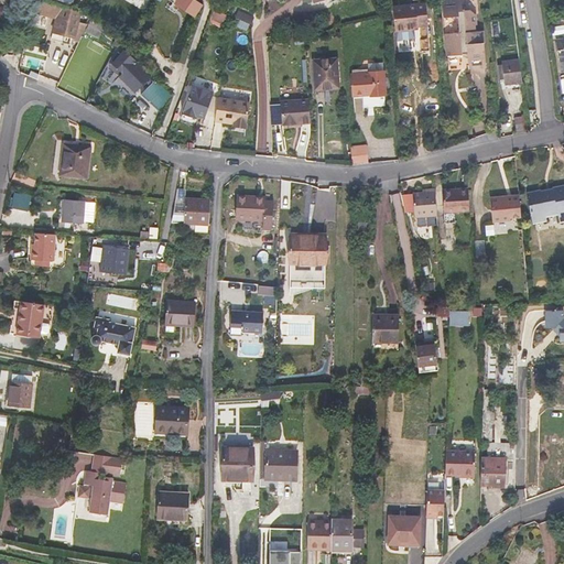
[(80,11),(41,0),(35,0),(33,11),(56,19),(51,39),(72,44),(80,11)]
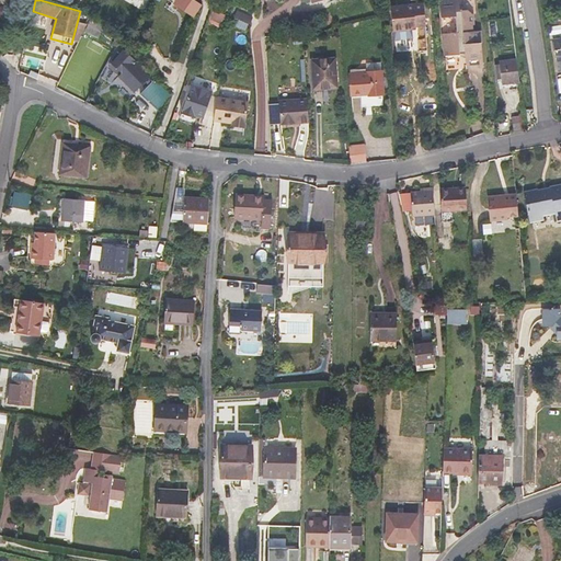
[(194,18),(203,4),(195,0),(174,0),(173,3),(194,18)]
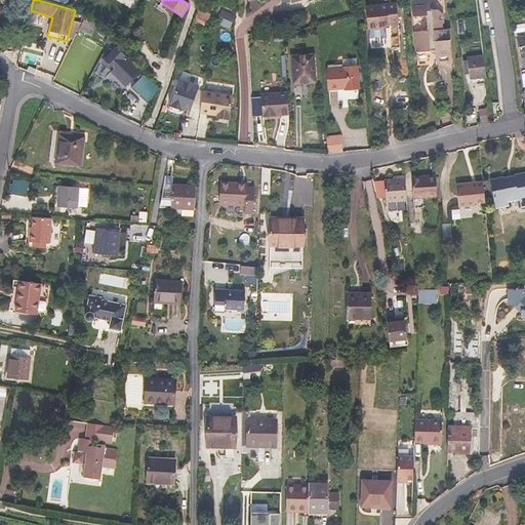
[(452,59),(450,29),(442,29),(442,24),(444,24),(443,13),(438,9),(433,9),(432,0),(411,0),(413,16),(427,15),(429,31),(415,32),(416,52),(431,51),(431,50),(436,49),(437,62),(452,59)]
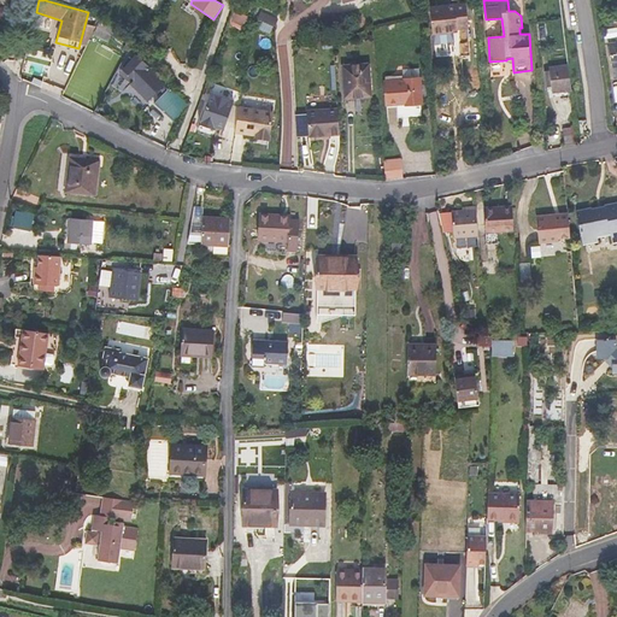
[(469,28),(465,4),(430,7),(433,35),(457,31),(457,29),(469,28)]
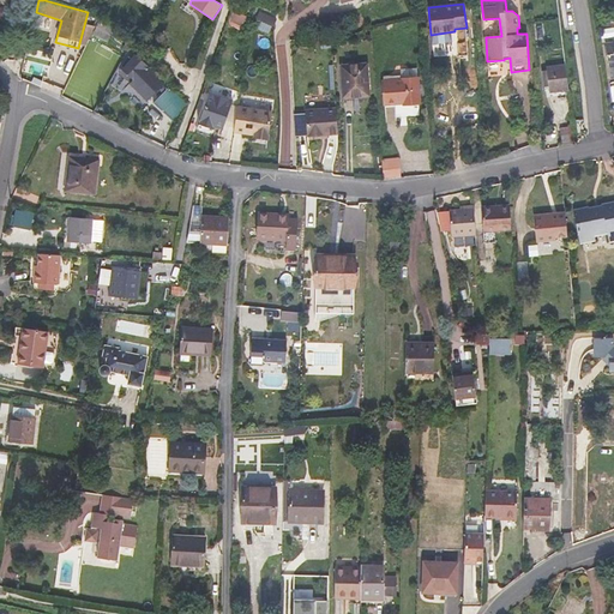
[(232,11),(226,25),(240,30),(246,16),(232,11)]
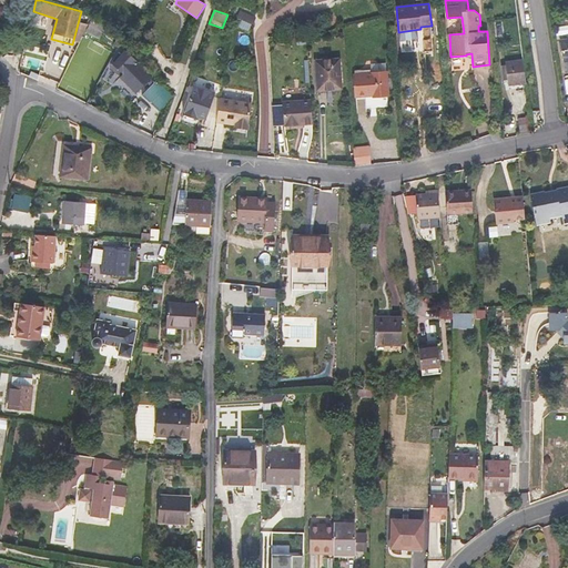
[(250,30),(255,17),(243,11),(237,24),(250,30)]
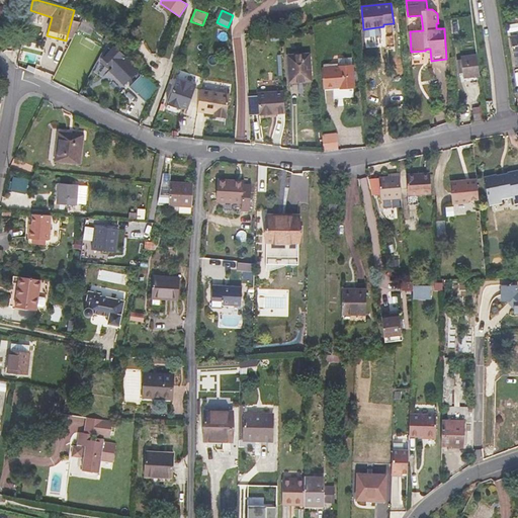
[(90,34),(95,24),(86,20),(88,16),(84,13),(82,18),(83,19),(79,28),(90,34)]
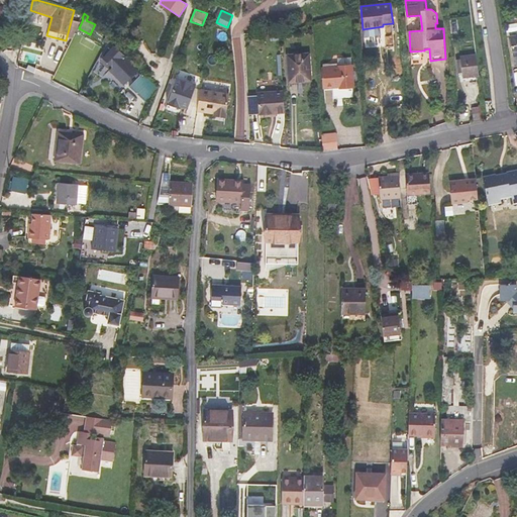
[(112,43),(115,39),(111,34),(107,41),(112,43)]
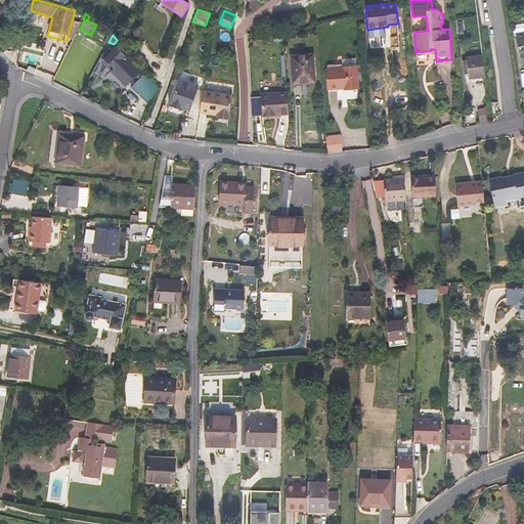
[(141,71),(117,46),(104,58),(115,68),(111,72),(125,87),(141,71)]
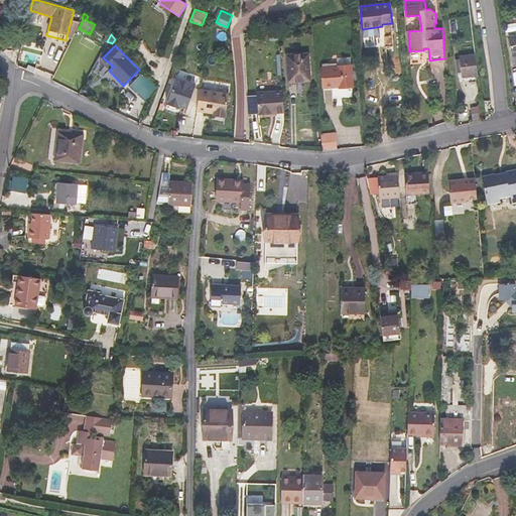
[(310,81),(308,53),(286,55),(288,83),(310,81)]
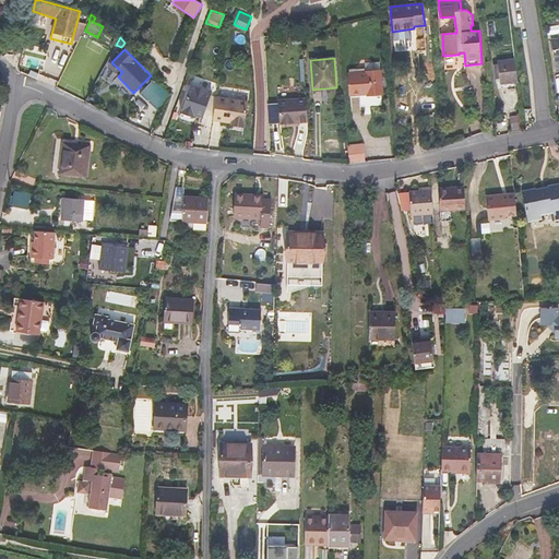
[(519,82),(515,59),(498,61),(498,64),(494,66),(496,79),(500,79),(501,84),(519,82)]
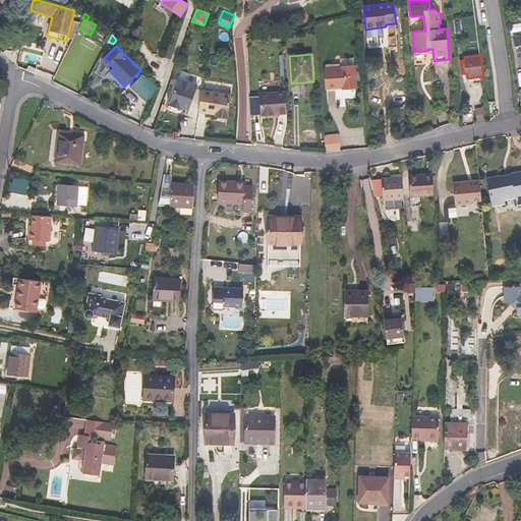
[(114,67),(104,58),(100,62),(110,71),(114,67)]
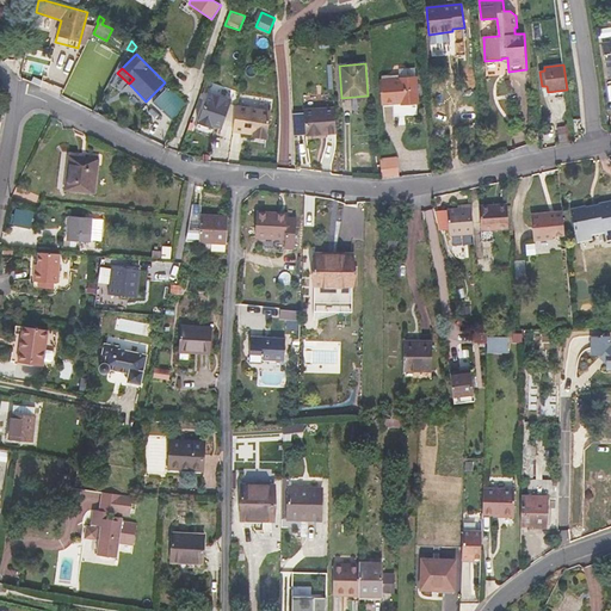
[(418,103),(415,68),(399,69),(400,79),(381,81),(383,105),(401,103),(401,104),(418,103)]
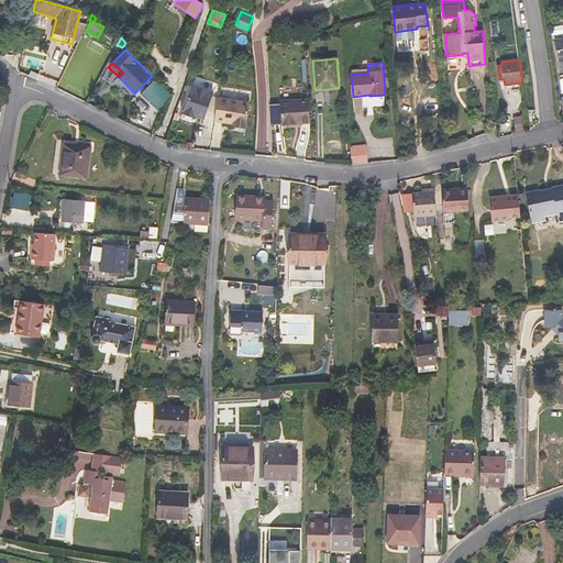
[(155,81),(142,96),(162,114),(170,96),(155,81)]
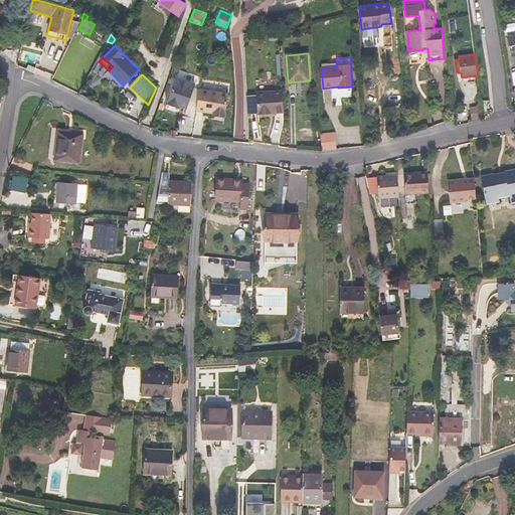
[(192,93),(174,84),(164,110),(175,115),(176,112),(183,115),(192,93)]
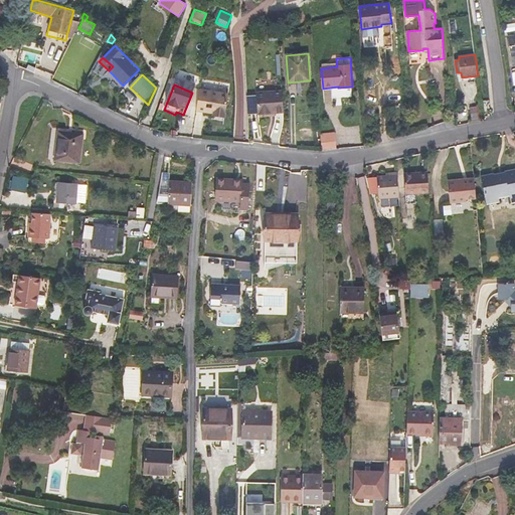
[(284,113),(282,91),(256,93),(259,115),(284,113)]
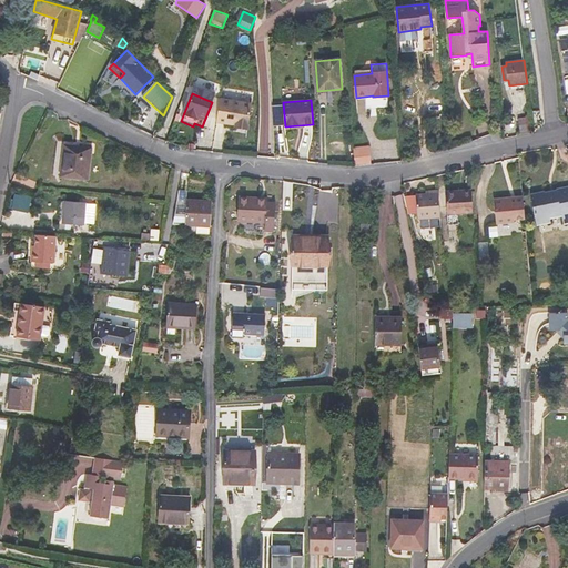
[(252,105),(220,101),(216,124),(235,127),(235,130),(247,131),(252,105)]
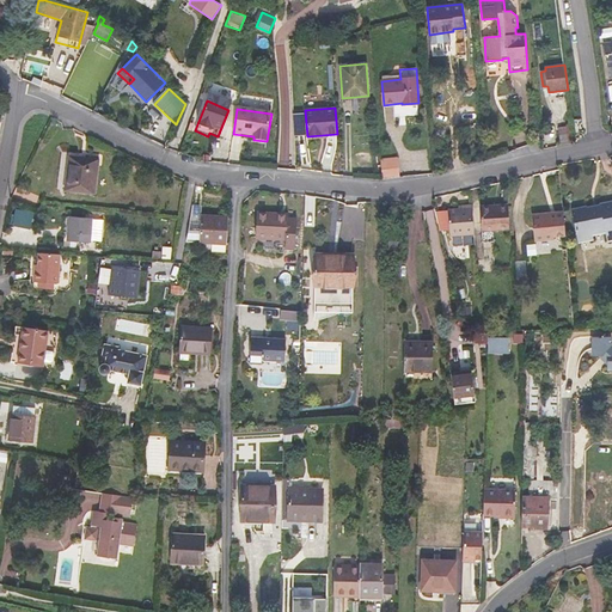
[(569,142),(567,126),(558,127),(561,144),(569,142)]
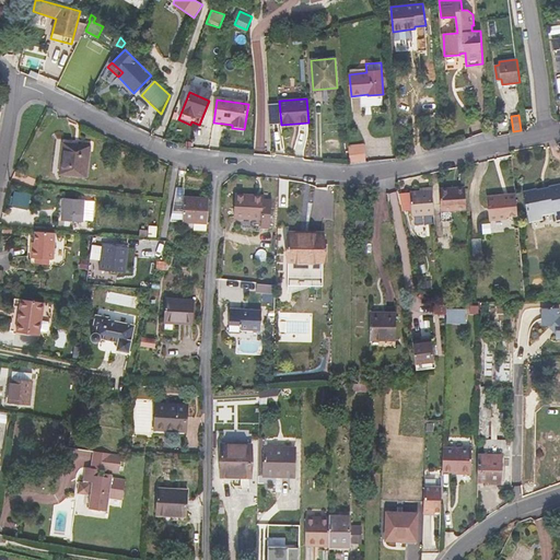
[(88,177),(91,144),(62,141),(59,174),(88,177)]
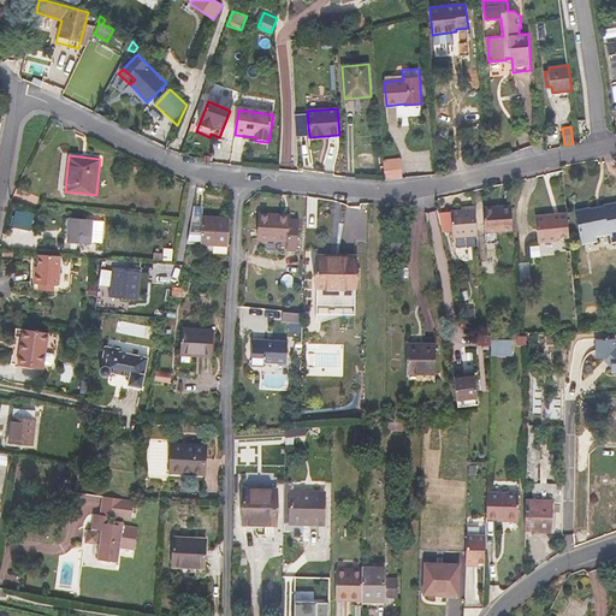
[(402,178),(400,157),(383,159),(385,179),(402,178)]
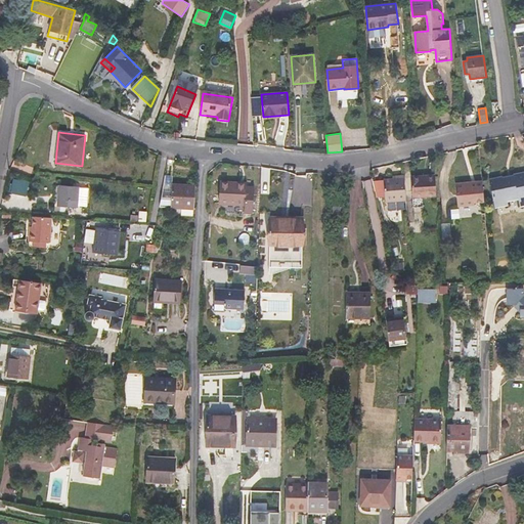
[(523,205),(523,172),(514,175),(516,182),(505,184),(503,177),(489,180),(495,208),(508,205),(508,201),(519,199),(520,206),(523,205)]
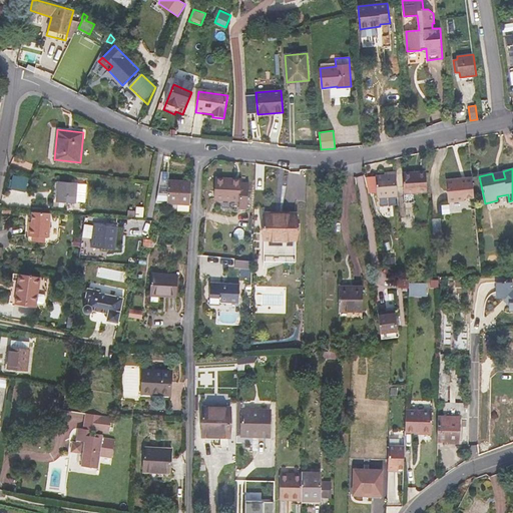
[(158,191),(168,191),(168,180),(169,172),(161,171),(158,191)]
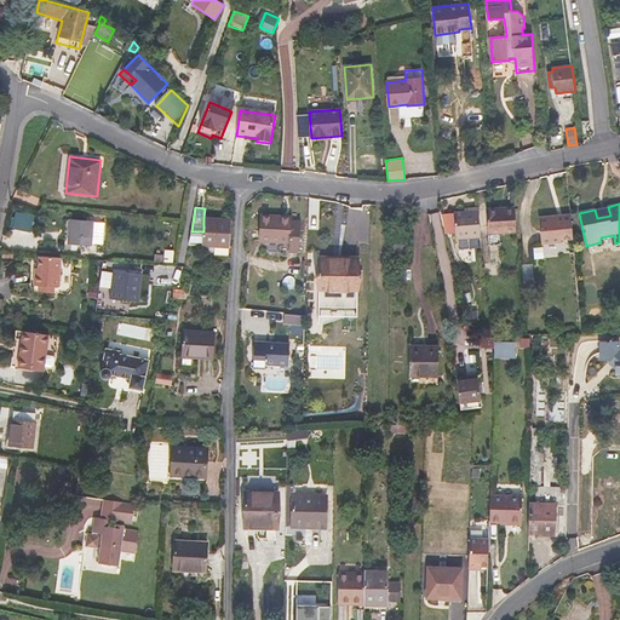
[(482,247),(478,207),(469,208),(469,212),(453,213),(455,239),(457,239),(458,250),(482,247)]
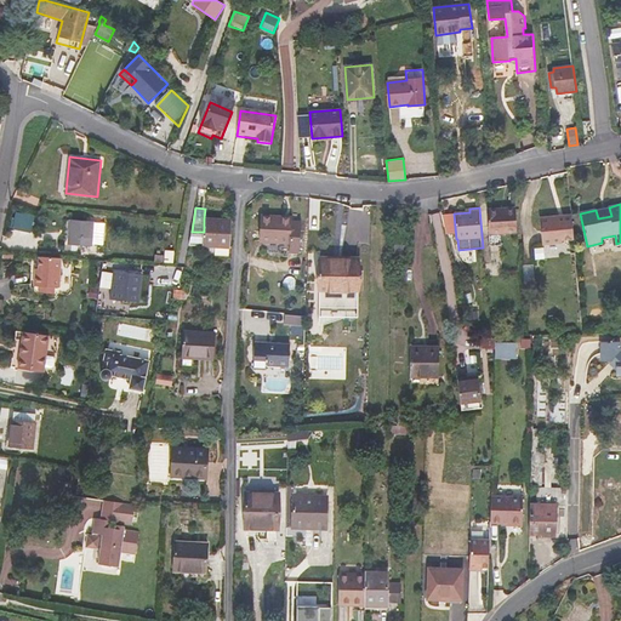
[(518,232),(516,208),(488,209),(489,234),(518,232)]
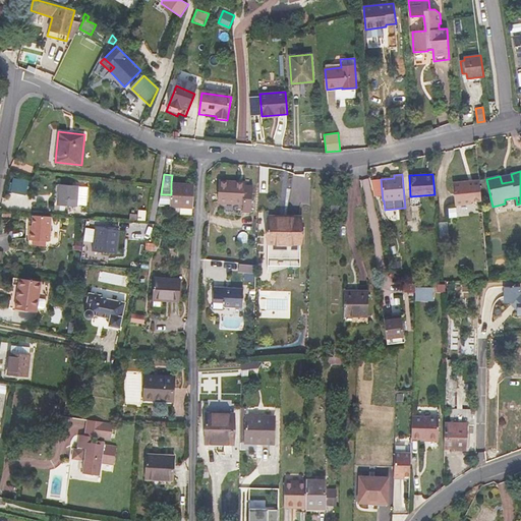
[(11,193),(27,196),(31,181),(14,179),(11,193)]
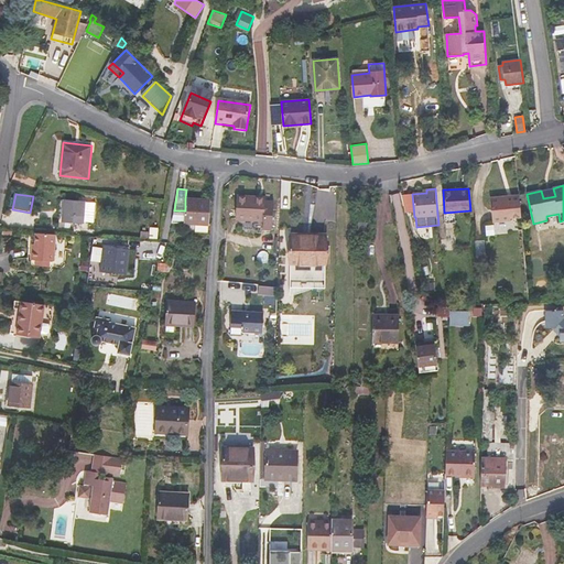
[(269,221),(271,196),(262,196),(262,199),(252,199),(252,196),(234,195),(232,219),(261,220),(260,228),(269,229),(269,221)]
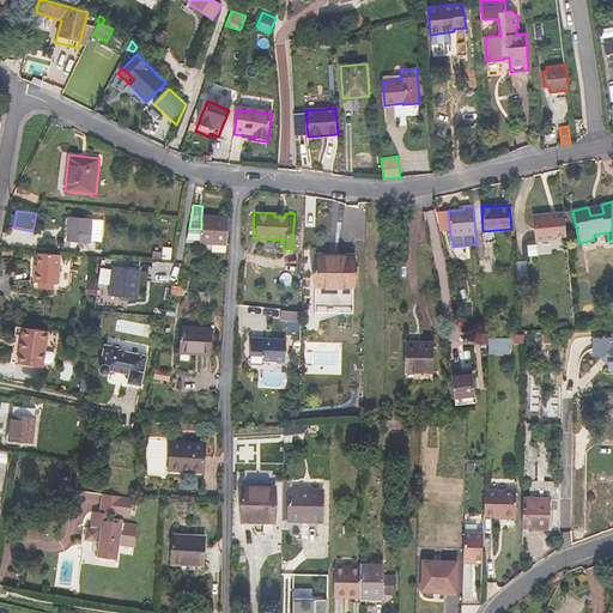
[(566,236),(564,212),(533,214),(535,242),(556,240),(554,236),(566,236)]
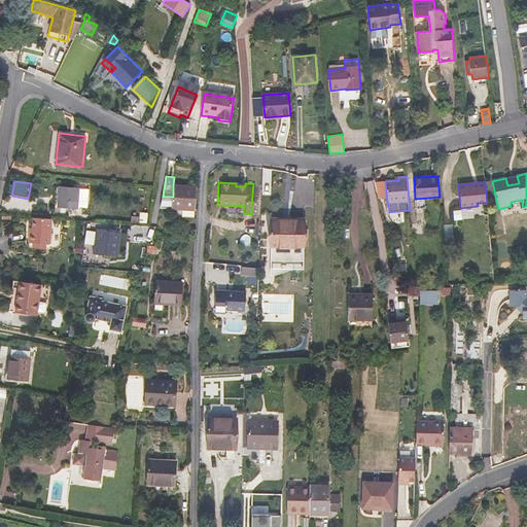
[(196,210),(197,186),(173,185),(173,197),(172,208),(196,210)]
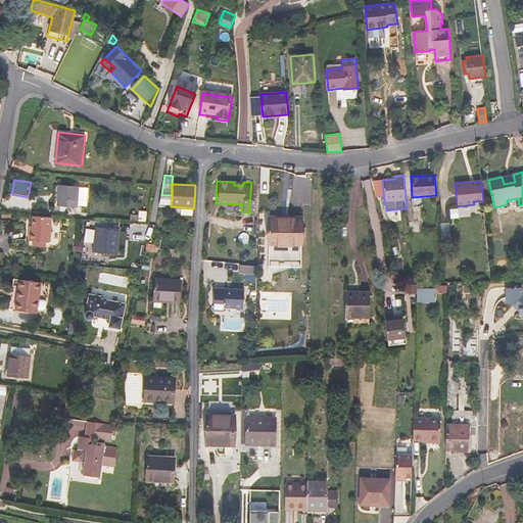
[(78,206),(79,186),(59,185),(58,205),(78,206)]
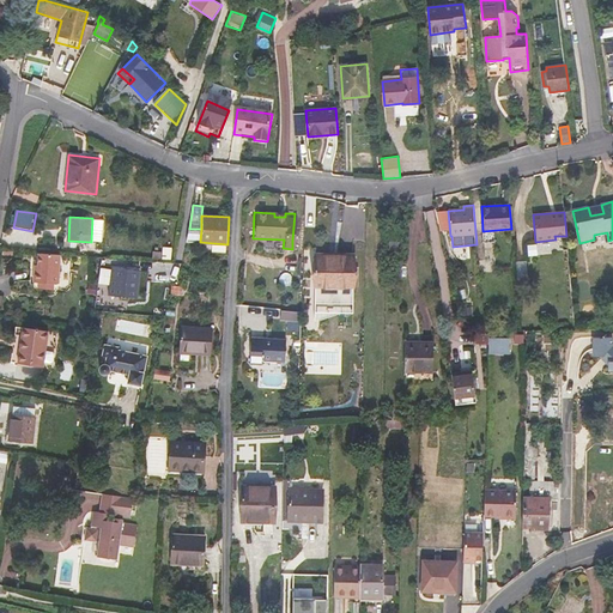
[(200,242),(201,229),(189,229),(187,242),(200,242)]
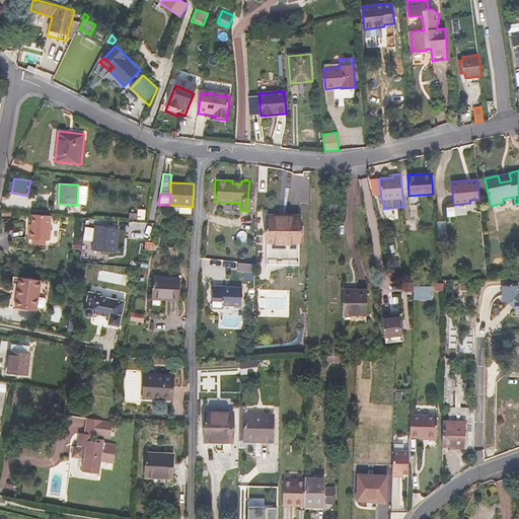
[(50,215),(31,214),(30,228),(27,228),(26,238),(31,238),(44,239),(48,239),(50,215)]
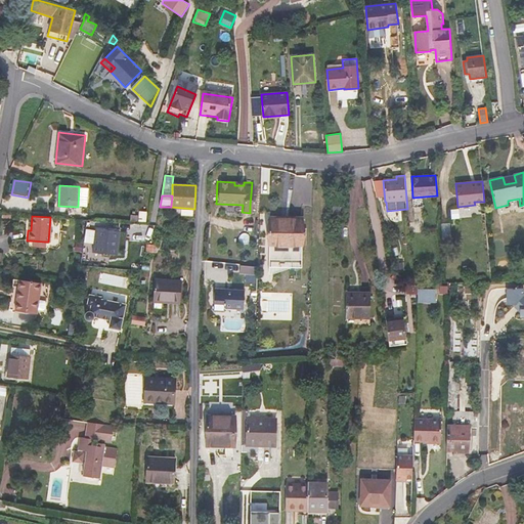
[(303,256),(303,218),(270,218),(269,257),(303,256)]
